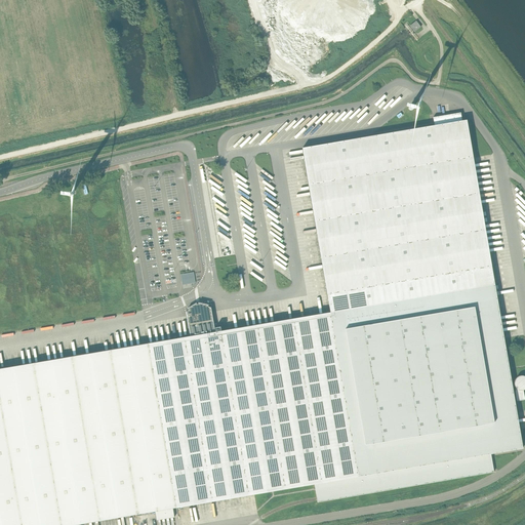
[(420,27),(416,22),(416,21),(410,26),(414,32),(420,27)]
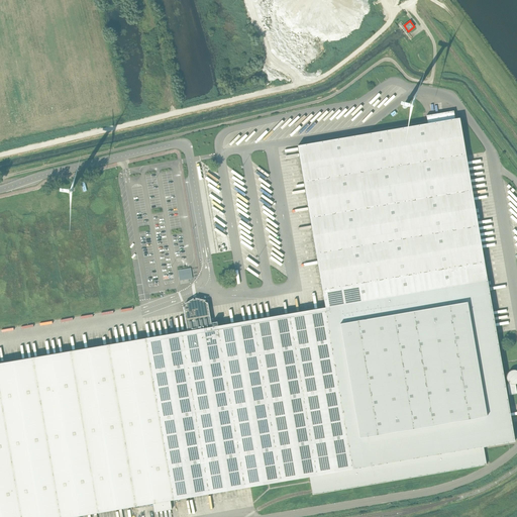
[(406,113),(408,111),(409,110),(410,108),(410,106),(409,104),(408,103),(406,102),(404,102),(402,102),(400,104),(399,106),(399,108),(400,110),(401,112),(404,113),(406,113)]
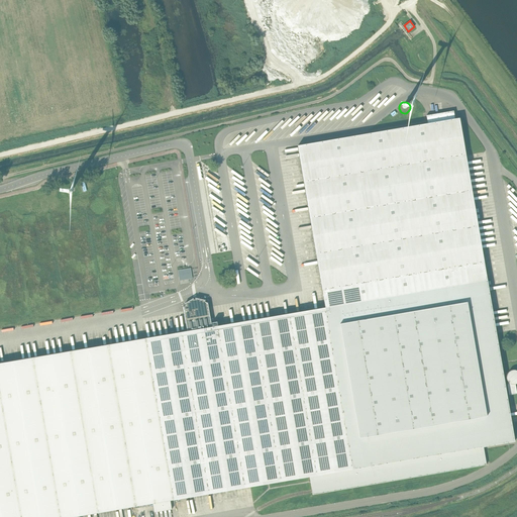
[(298,145),(325,307),(487,280),(459,118),(454,119),(453,111),(426,115),(428,123),(298,145)]
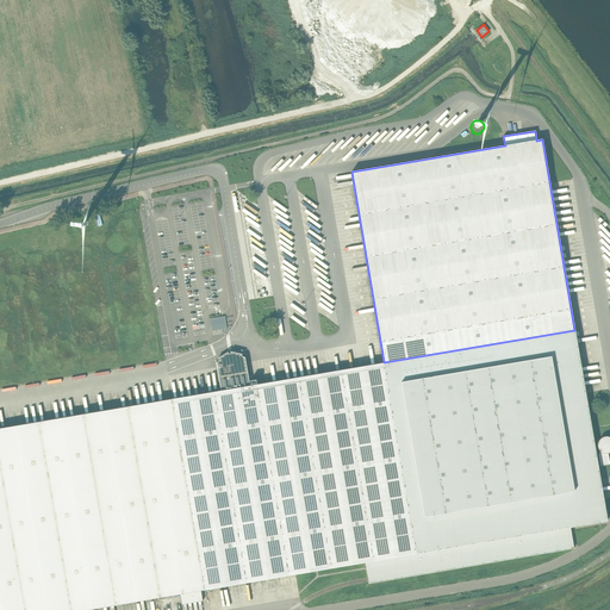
[(83,232),(86,231),(87,230),(88,228),(88,225),(87,223),(86,222),(83,221),(81,221),(79,221),(76,223),(75,225),(75,228),(76,230),(78,232),(81,234),(83,232)]
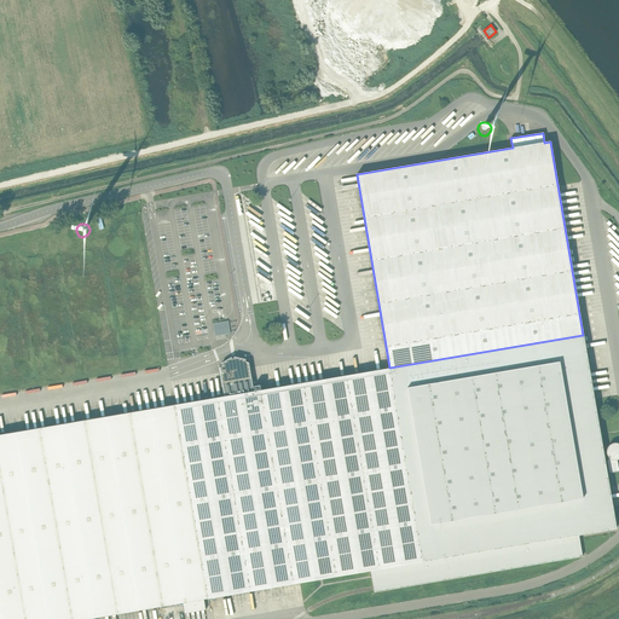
[(617,528),(583,335),(389,368),(423,561),(371,571),(374,589),(375,593),(583,556),(578,534),(617,528)]
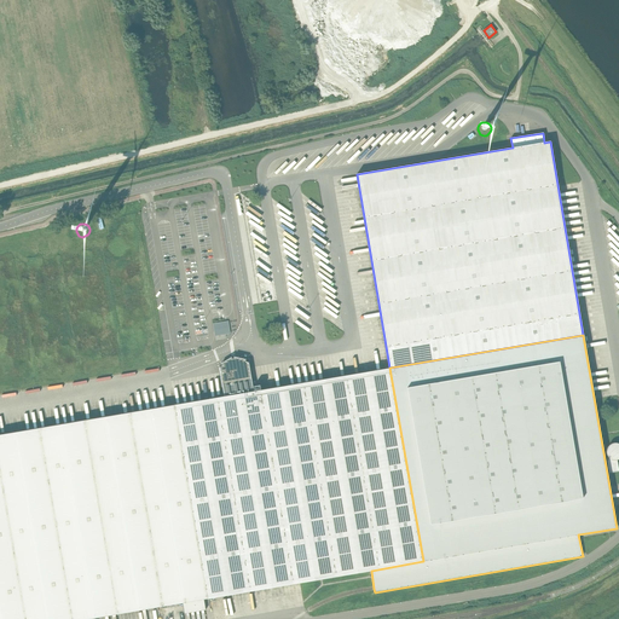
[(219,368),(225,397),(239,394),(254,392),(249,363),(248,363),(246,362),(246,360),(247,360),(233,358),(232,359),(232,358),(221,365),(223,365),(220,368),(219,368)]
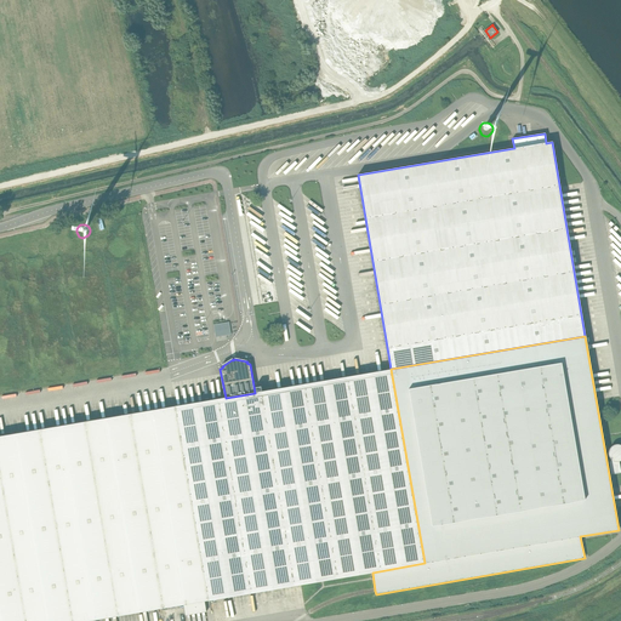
[(391,369),(255,393),(240,396),(273,590),(372,573),(425,563),(391,369)]
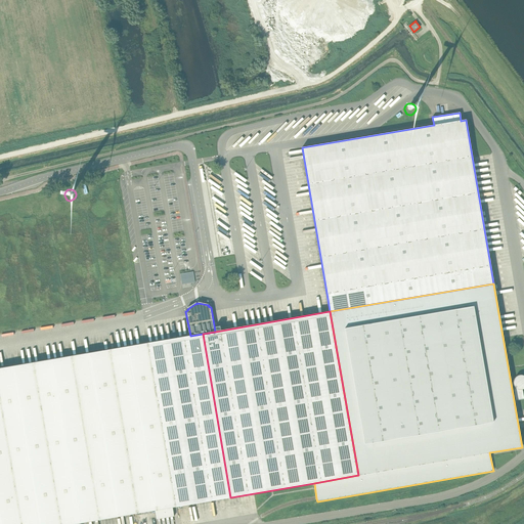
[(203,334),(190,336),(74,355),(101,519),(155,510),(157,519),(174,516),(173,507),(230,497),(203,334)]
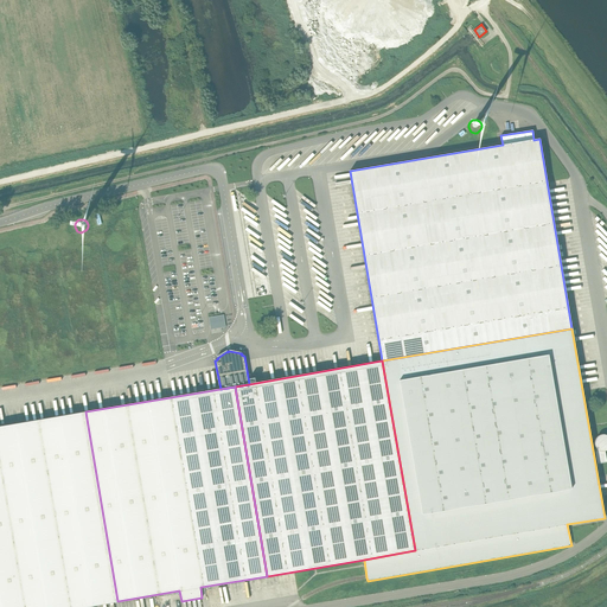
[(0,606),(84,606),(117,601),(85,411),(0,426),(0,606)]
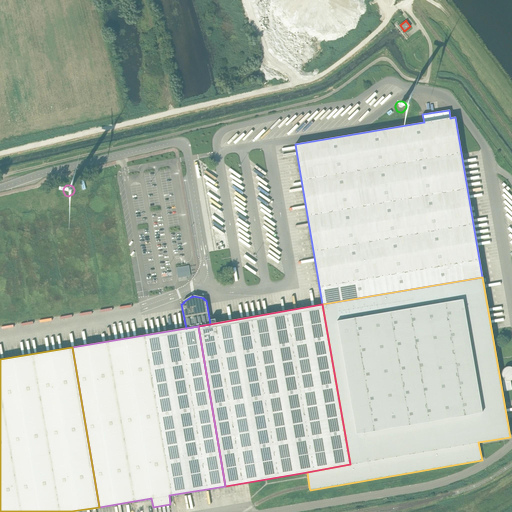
[(511,367),(509,366),(508,366),(506,367),(504,367),(503,369),(502,370),(502,372),(501,373),(501,375),(502,376),(502,377),(503,378),(504,379),(502,382),(504,391),(511,390),(510,380),(511,379),(511,367)]
